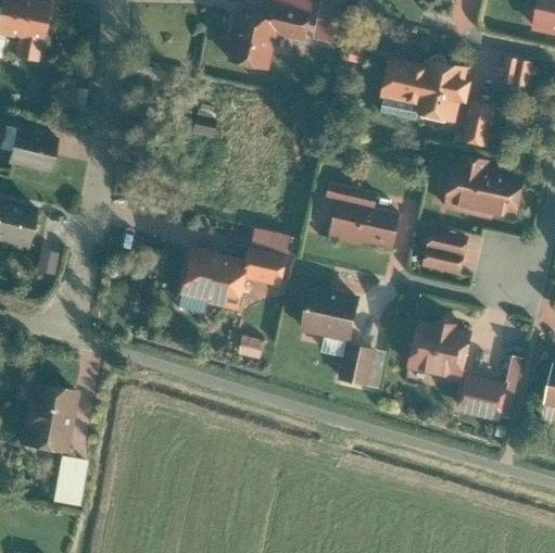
[(0,0),(0,34),(20,37),(16,60),(38,63),(49,4),(20,0),(0,0)]
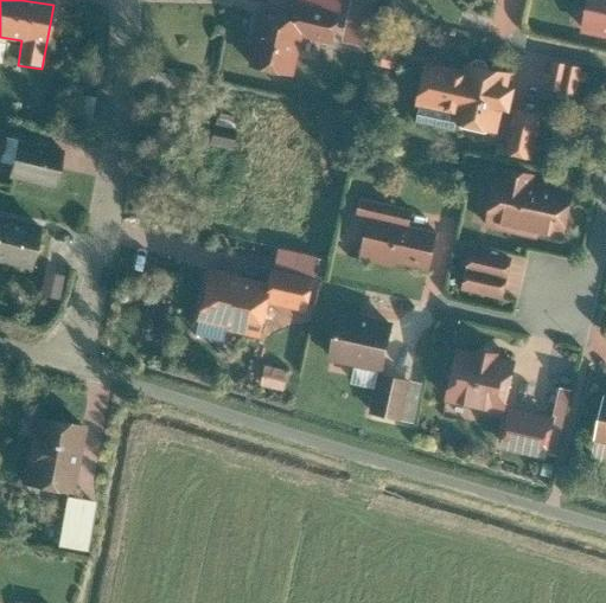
[(298,0),(297,10),(340,19),(344,0),(298,0)]
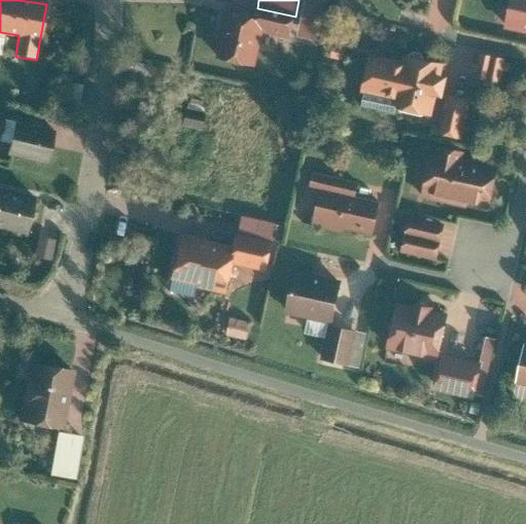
[(327,2),(316,0),(305,0),(297,39),(319,43),(327,2)]
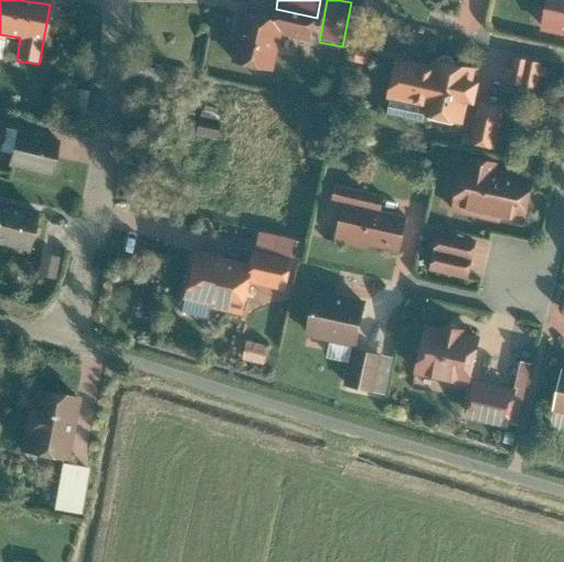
[(563,0),(547,0),(542,31),(563,34),(563,0)]
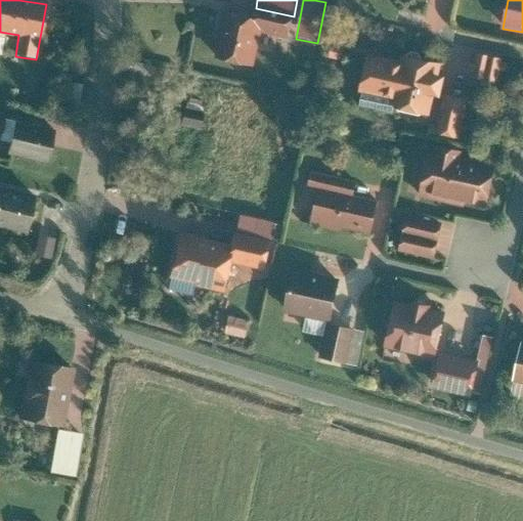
[(226,10),(215,59),(254,68),(261,35),(289,40),(294,16),(256,8),(255,16),(226,10)]
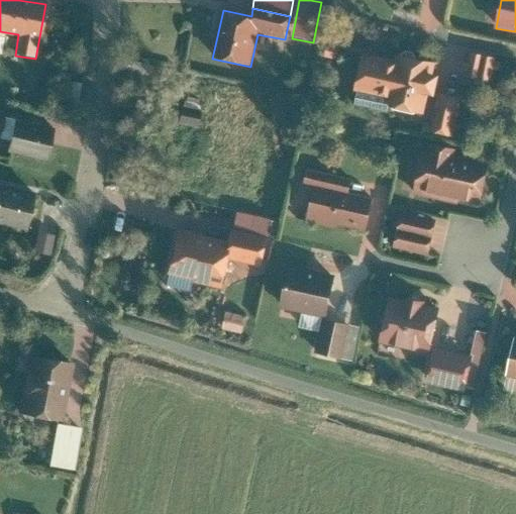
[(340,45),(326,43),(324,59),(338,61),(340,45)]
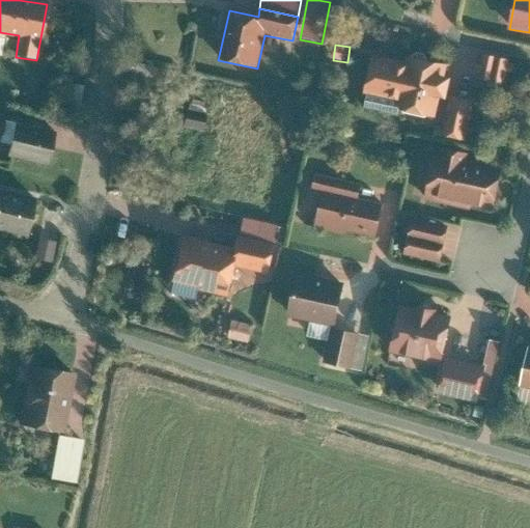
[(408,62),(374,56),(367,93),(405,101),(403,106),(438,112),(442,91),(447,92),(451,73),(446,72),(447,61),(409,54),(408,62)]
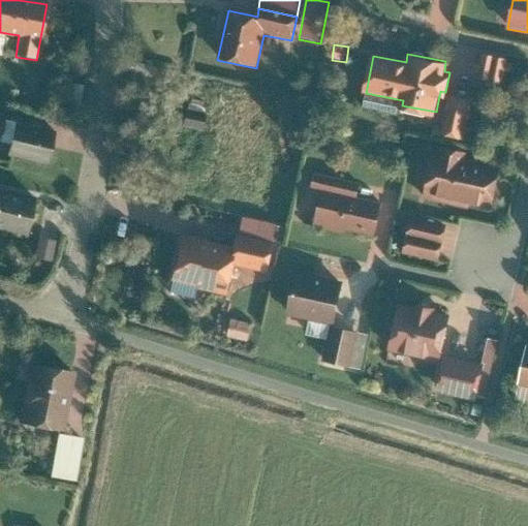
[(483,55),(477,79),(490,82),(494,57),(483,55)]
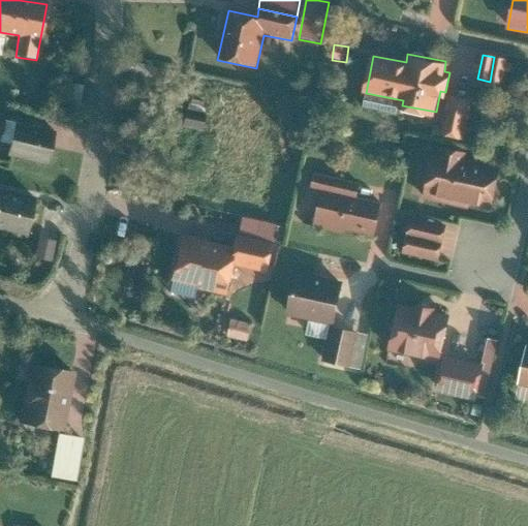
[(507,59),(494,57),(490,82),(503,84),(507,59)]
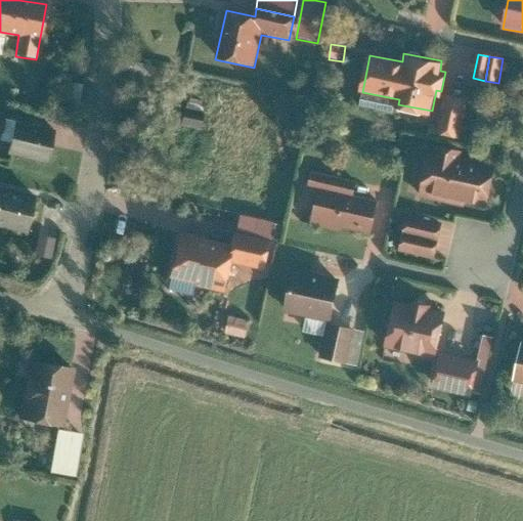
[(445,94),(438,133),(461,137),(468,99),(445,94)]
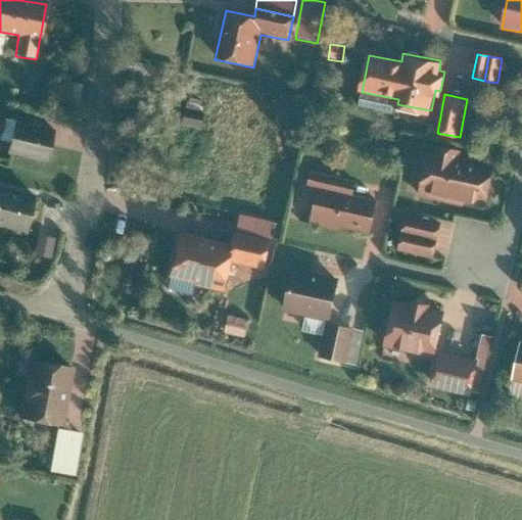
[(202,113),(184,110),(180,129),(199,132),(202,113)]
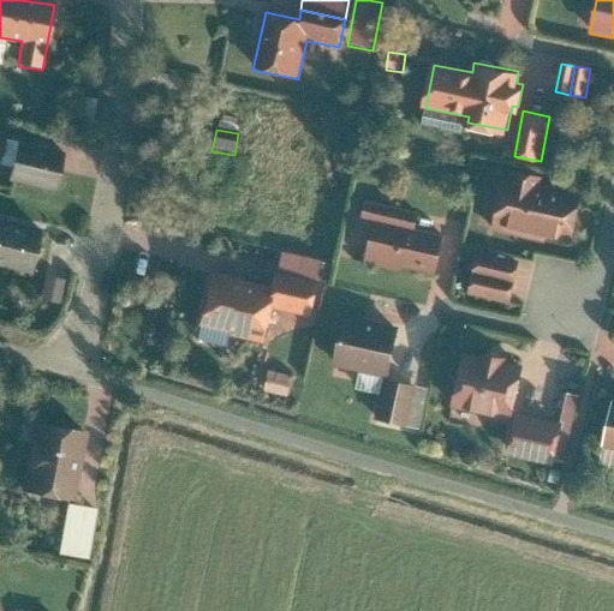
[(7,181),(57,192),(65,153),(16,142),(7,181)]
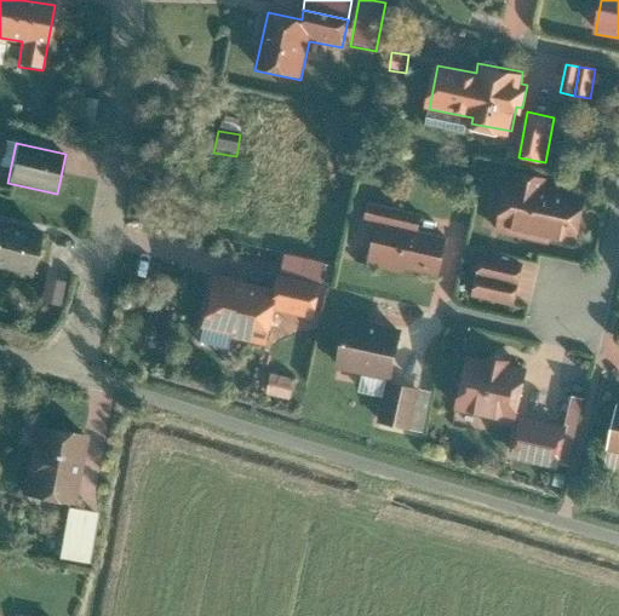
[(508,177),(497,229),(549,240),(550,234),(578,240),(586,196),(544,188),(546,177),(517,171),(516,178),(508,177)]
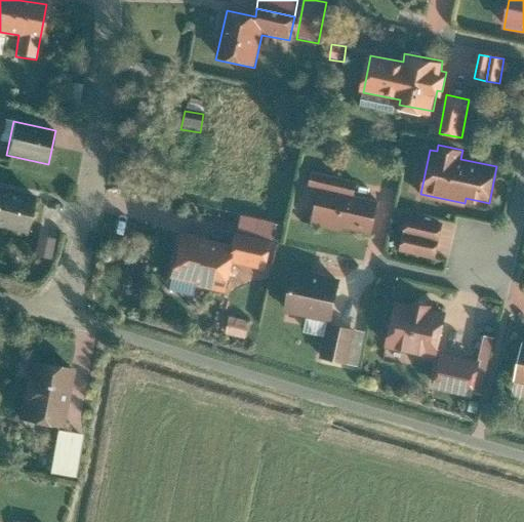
[(319,187),(354,194),(357,181),(312,171),(309,185),(319,187)]
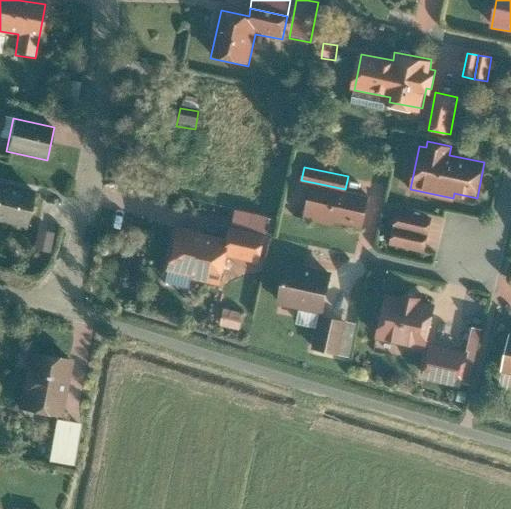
[(304,216),(332,222),(333,216),(362,222),(368,194),(345,189),(311,182),(304,216)]
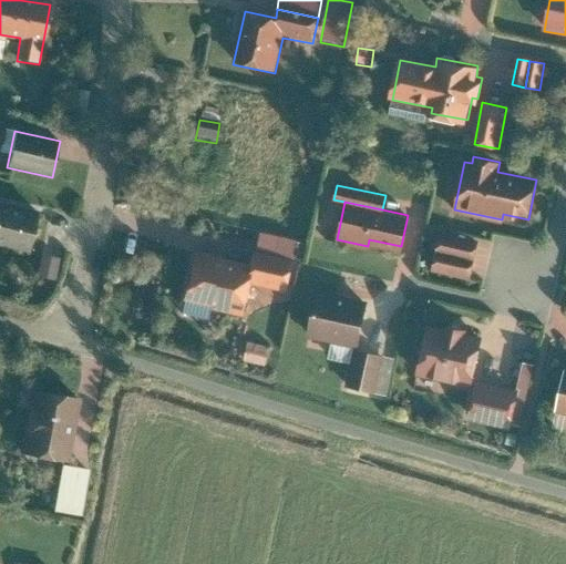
[(261,234),(257,253),(294,259),(297,242),(261,234)]
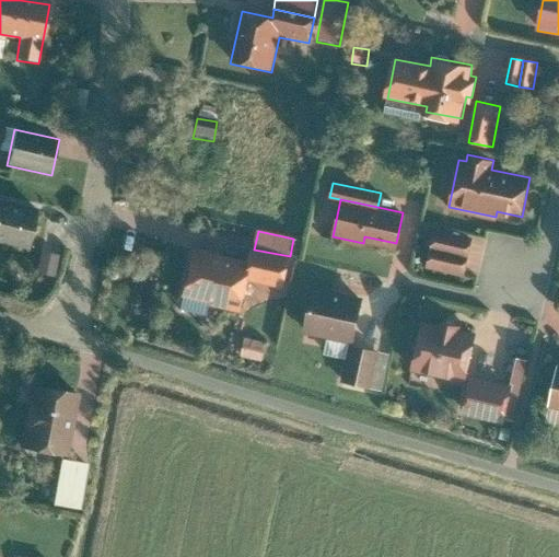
[(434,232),(431,250),(468,258),(472,240),(434,232)]
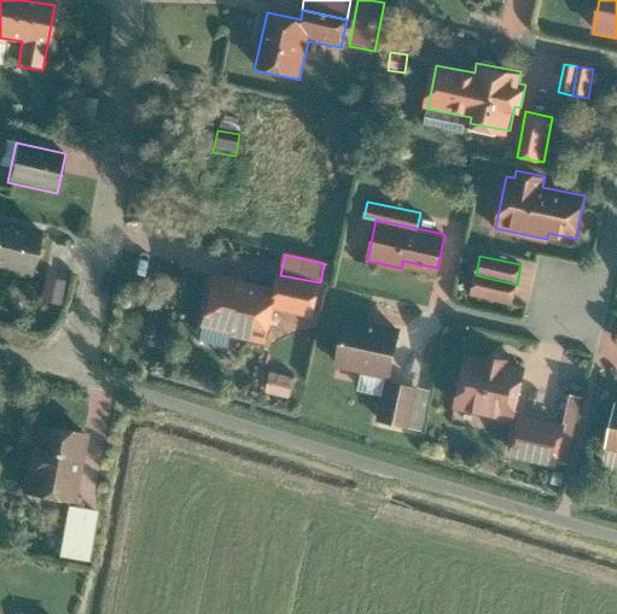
[(278,274),(274,288),(278,290),(273,310),(313,317),(320,282),(280,275),(278,274)]
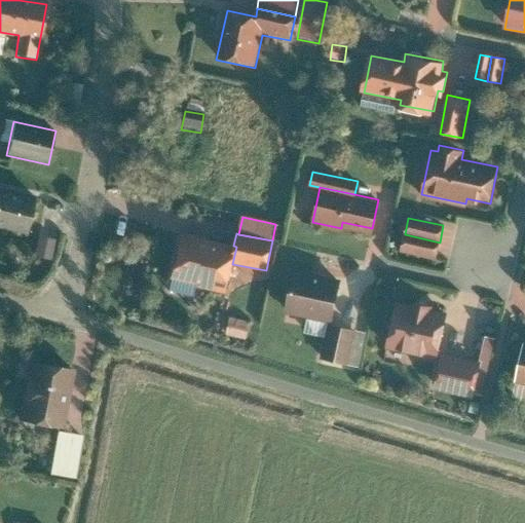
[(405,234),(401,251),(436,258),(440,243),(405,234)]
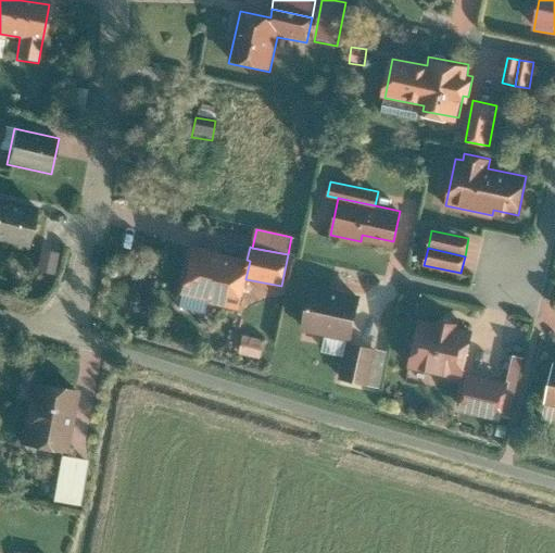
[(181,298),(239,310),(246,279),(250,261),(247,260),(191,249),(181,298)]
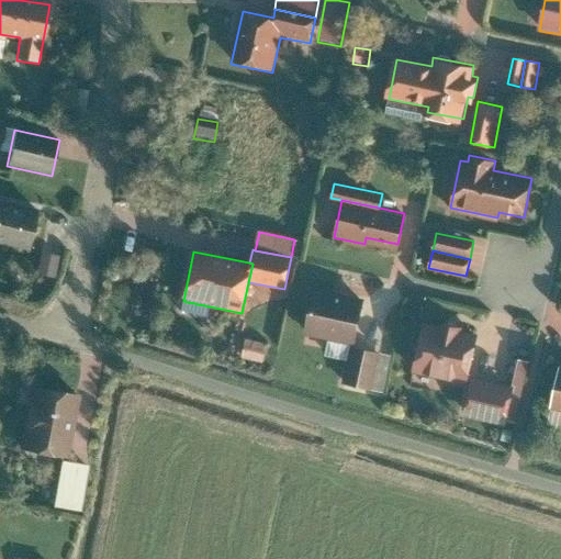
[(305,328),(354,338),(361,297),(314,287),(305,328)]
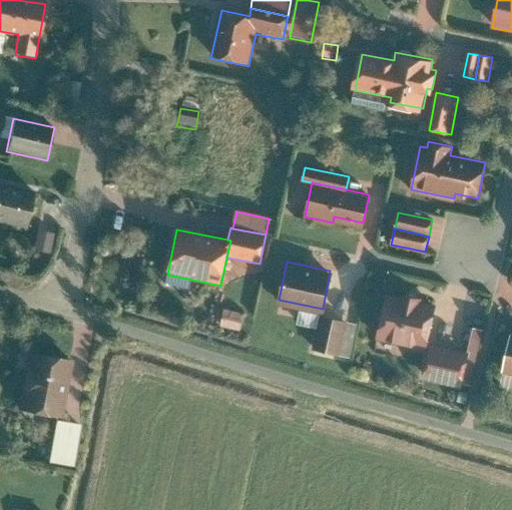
[(380,341),(423,349),(432,304),(421,302),(422,298),(402,294),(401,297),(389,295),(380,341)]
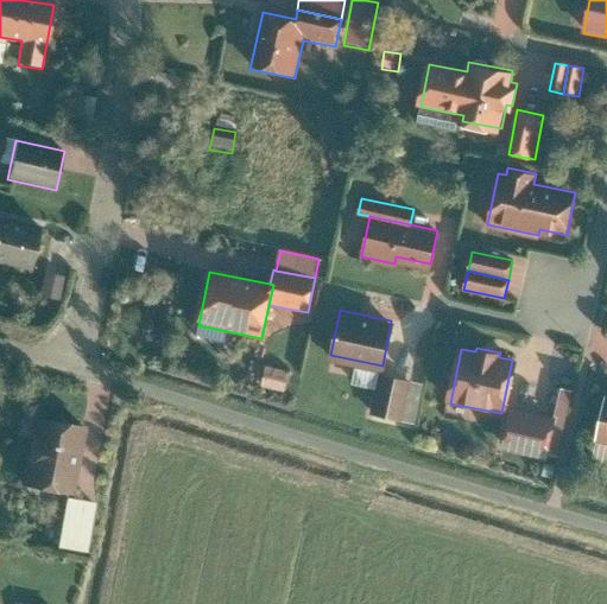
[(286,374),(263,369),(258,388),(282,393),(286,374)]
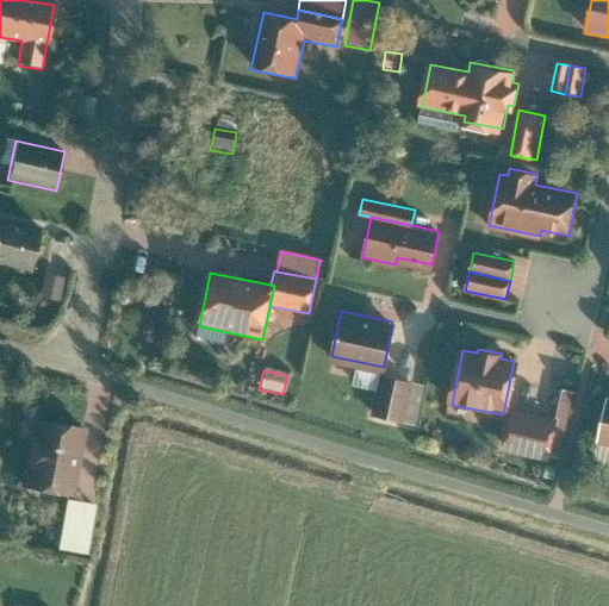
[(380,376),(372,413),(403,420),(411,383),(380,376)]
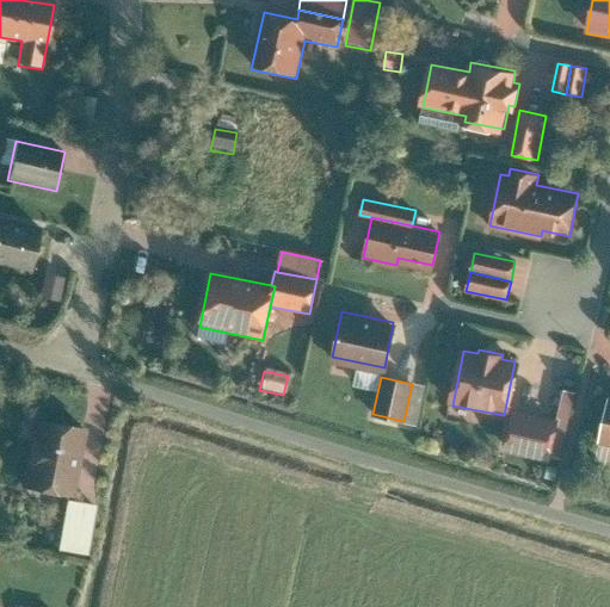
[(577,394),(565,390),(558,420),(548,459),(561,462),(577,394)]
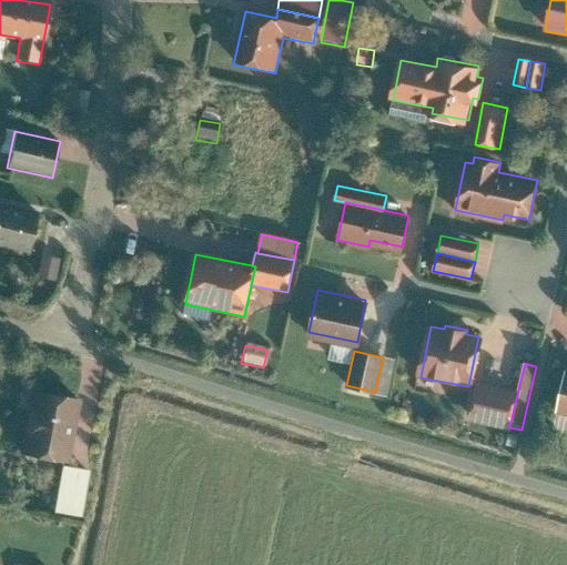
[(566,369),(565,369),(557,410),(566,412),(566,369)]
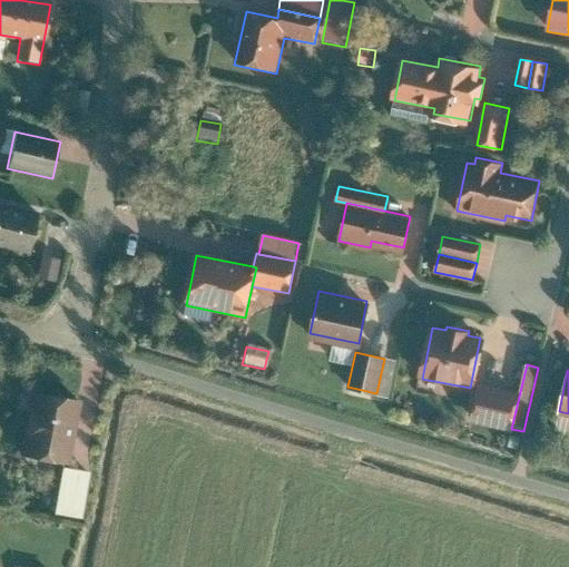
[(511,429),(520,392),(479,382),(470,421),(511,431),(511,429)]
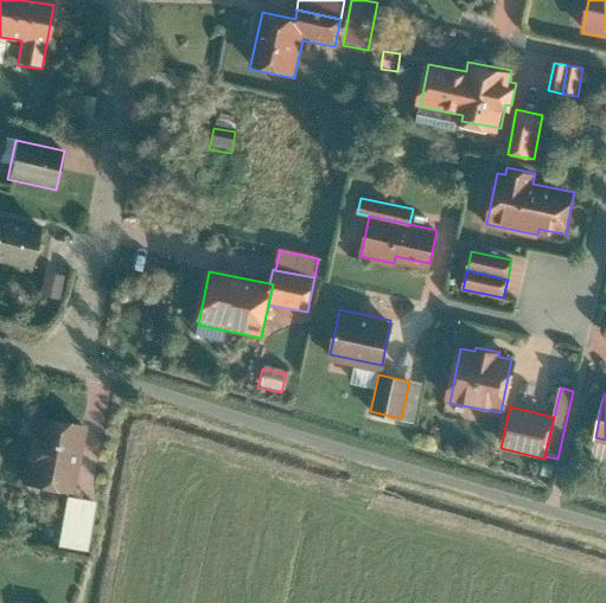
[(34,421),(23,485),(72,494),(83,429),(34,421)]
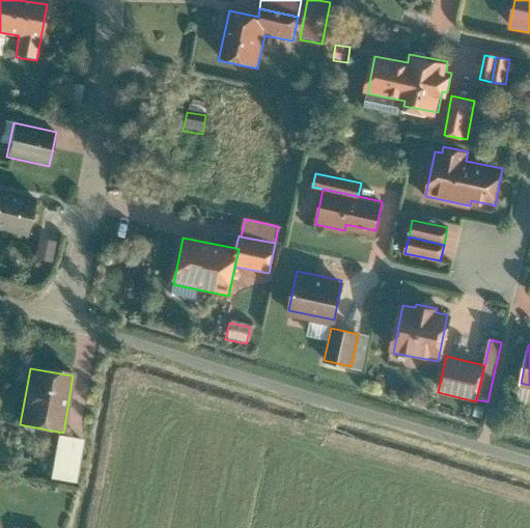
[(83,439),(57,434),(50,477),(76,481),(83,439)]
